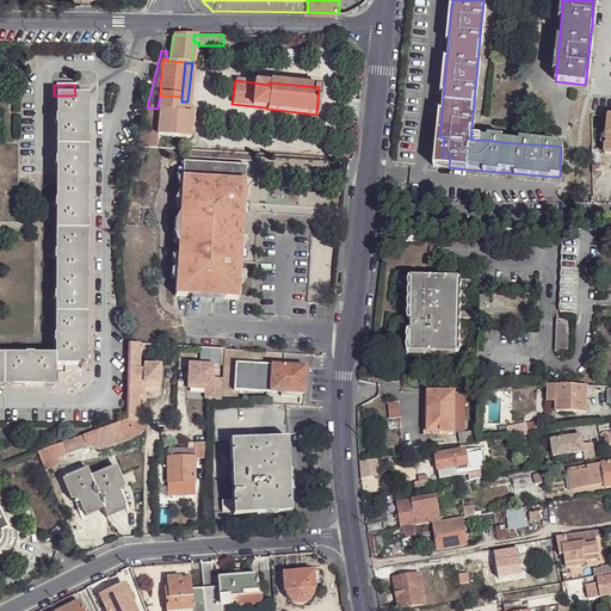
[(75,96),(54,96),(53,357),(53,365),(84,365),(85,97),(75,96)]
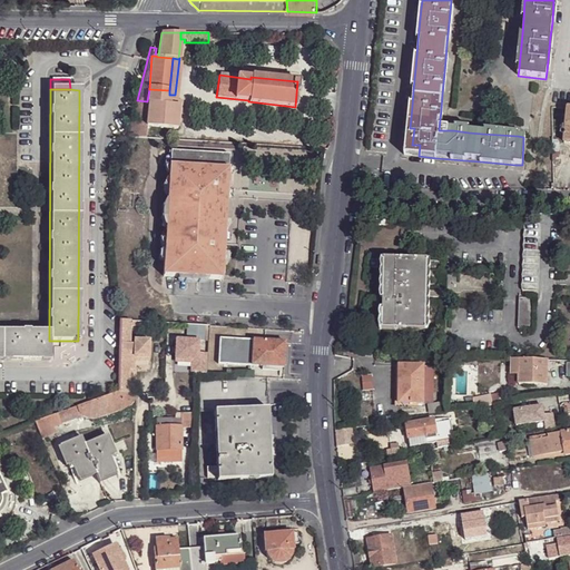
[(127,137),(145,137),(146,127),(149,104),(169,106),(169,95),(169,90),(149,89),(147,101),(137,100),(127,137)]
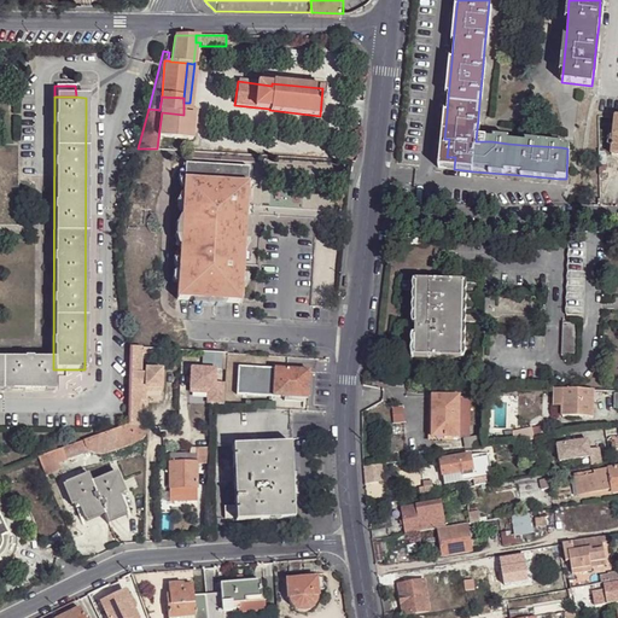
[(162,112),(158,138),(191,140),(193,115),(184,115),(162,112)]
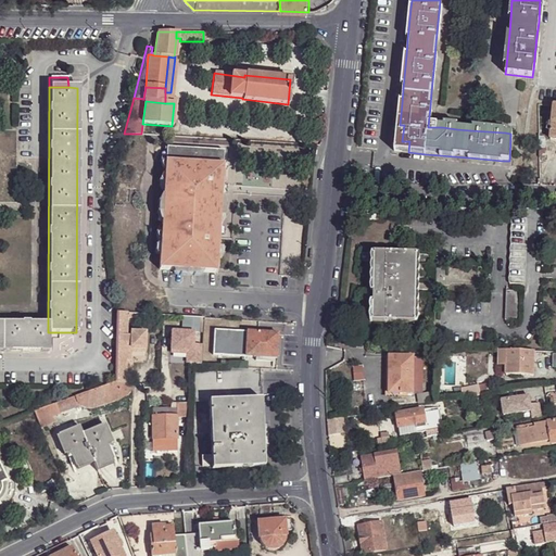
[(394,152),(408,152),(409,141),(402,141),(404,125),(400,125),(399,134),(395,134),(395,140),(394,152)]
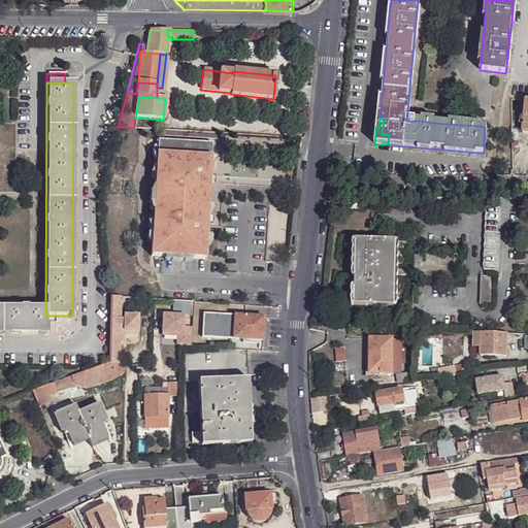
[(209,176),(210,144),(156,140),(150,257),(204,260),(208,184),(209,176)]
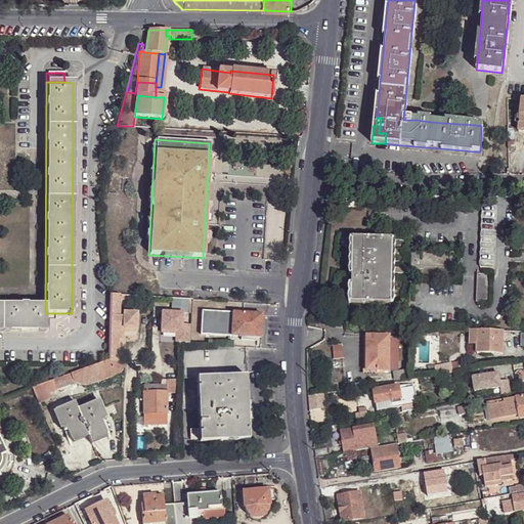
[(357,208),(356,199),(348,199),(348,208),(357,208)]
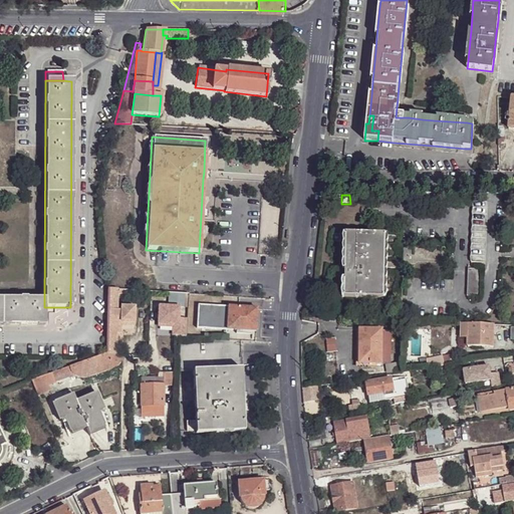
[(475,201),(472,263),(485,263),(488,202),(475,201)]
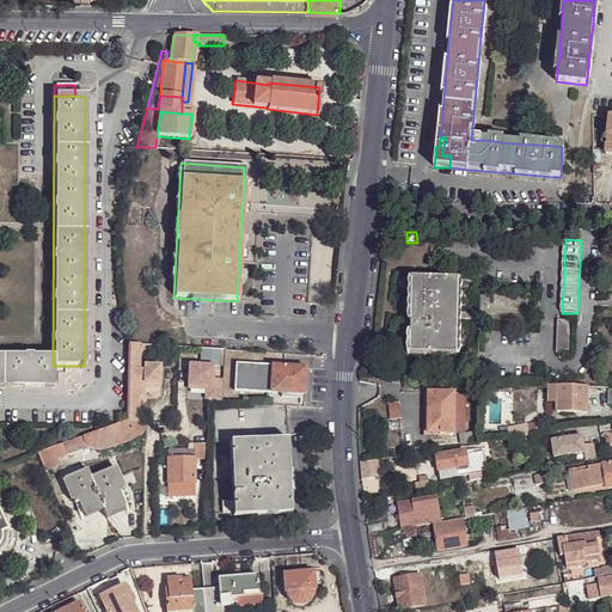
[(412,280),(411,355),(458,356),(459,281),(412,280)]
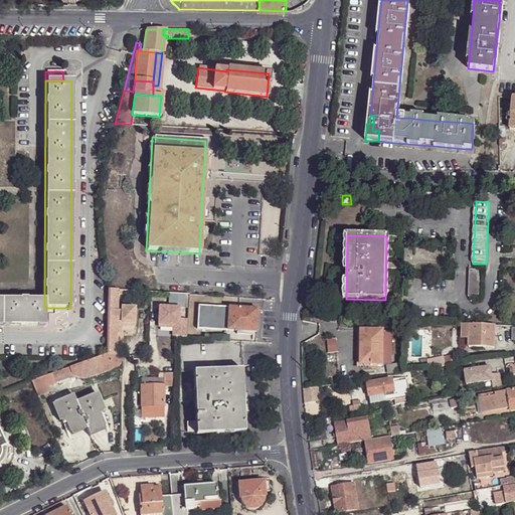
[(471,271),(470,297),(483,298),(484,271),(471,271)]
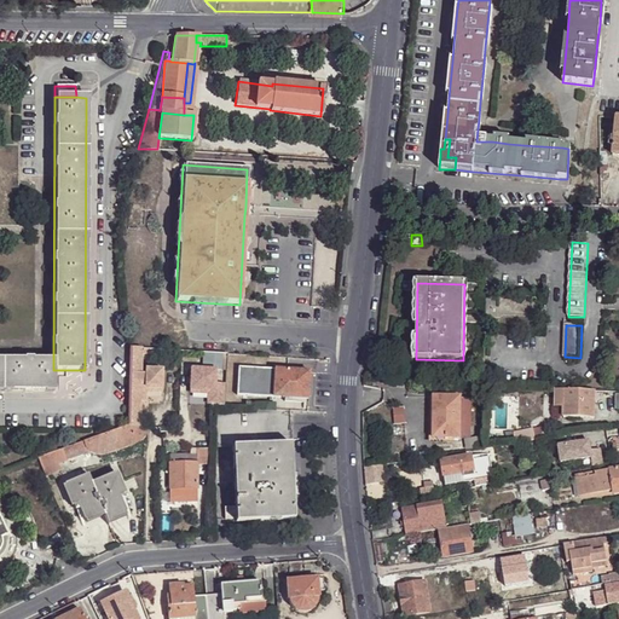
[(146,350),(128,350),(127,427),(139,427),(139,403),(145,403),(145,394),(145,389),(162,391),(162,371),(145,370),(145,375),(139,374),(140,356),(146,356),(146,350)]
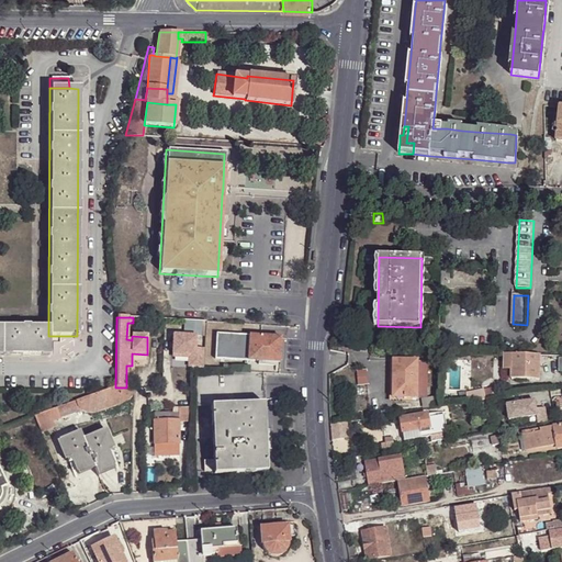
[(200,335),(200,322),(183,322),(183,336),(172,336),(171,356),(190,356),(190,368),(201,369),(203,348),(194,347),(194,335),(200,335)]
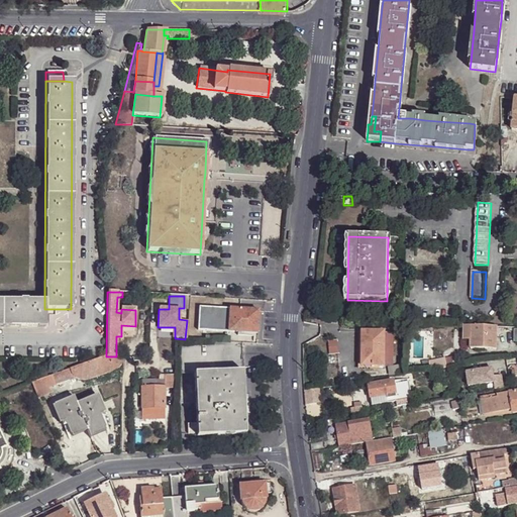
[(44,309),(44,302),(0,301),(0,326),(43,327),(44,309)]
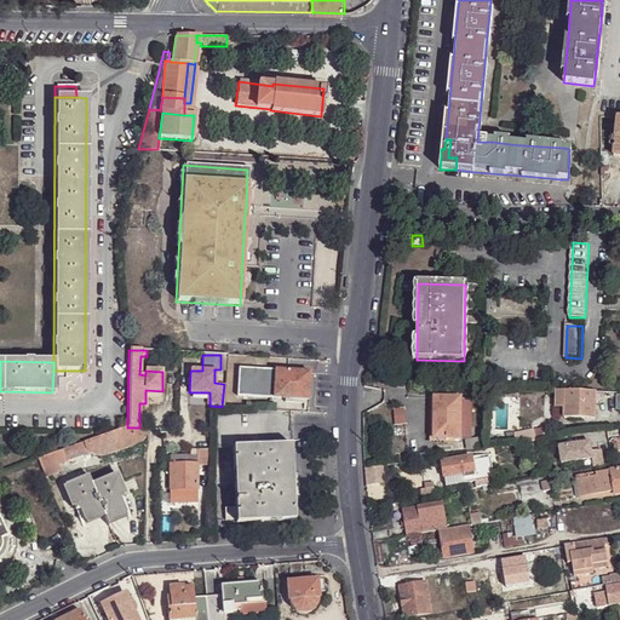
[(302,400),(306,400),(306,399),(309,399),(311,375),(308,375),(308,373),(274,371),(273,397),(302,400)]
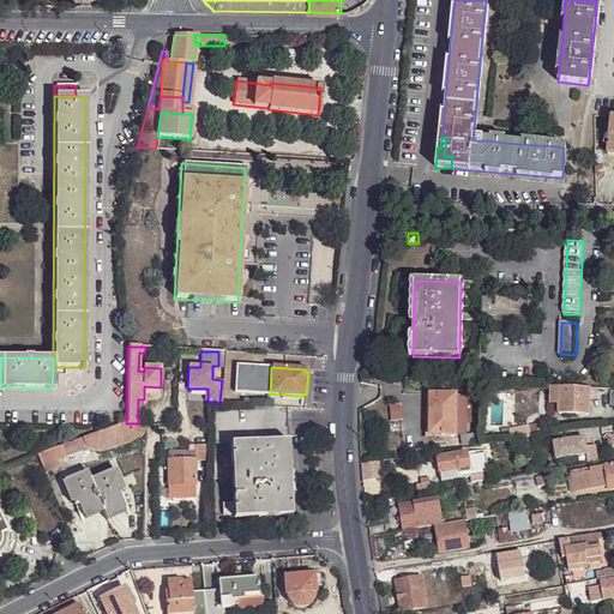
[(590,416),(590,389),(552,387),(552,404),(559,404),(559,415),(590,416)]
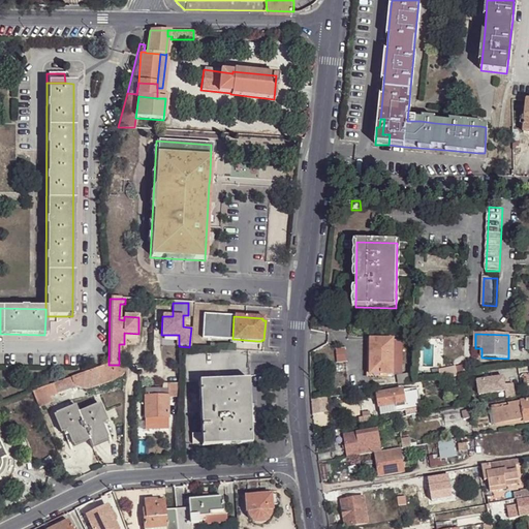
[(395,373),(395,340),(395,338),(370,339),(370,376),(395,376),(395,373)]
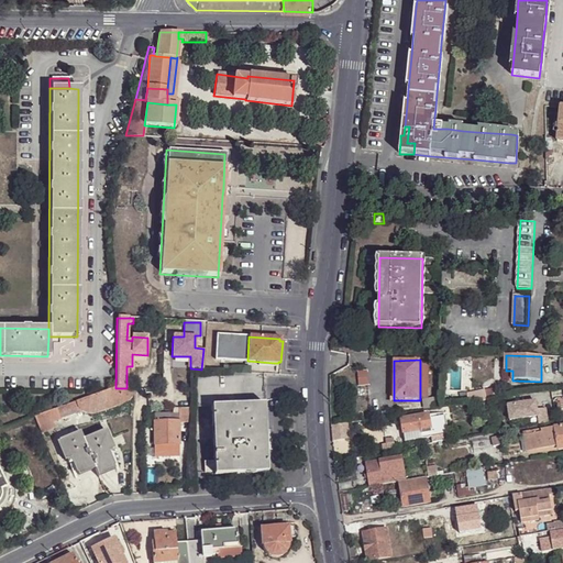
[(429,362),(420,362),(420,397),(429,398),(429,362)]
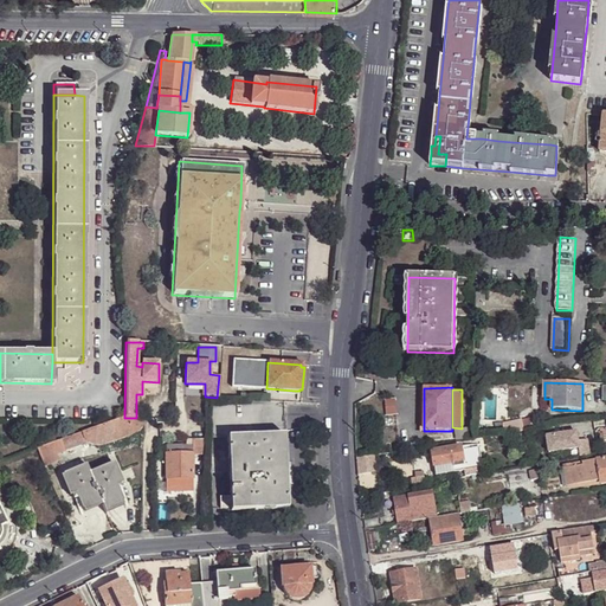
[(287,463),(284,401),(256,400),(206,403),(207,437),(226,436),(229,479),(219,479),(219,495),(230,495),(230,497),(219,497),(219,508),(230,508),(231,510),(288,509),(288,500),(287,471),(287,463)]
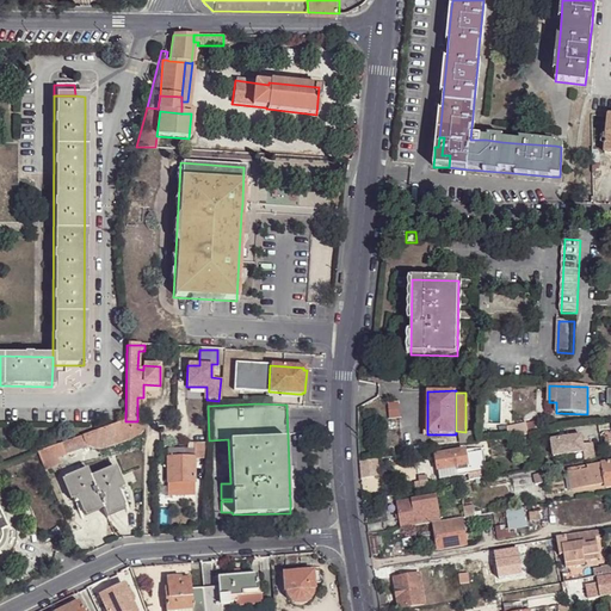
[(388,405),(389,419),(400,418),(399,403),(388,405)]
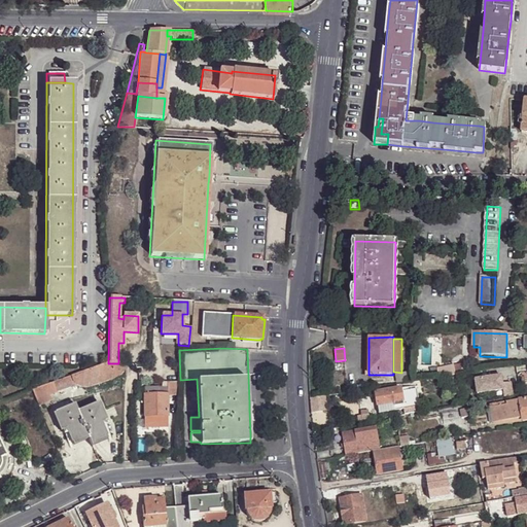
[(118,363),(108,363),(90,371),(92,387),(116,379),(119,377),(120,375),(123,363),(118,363)]
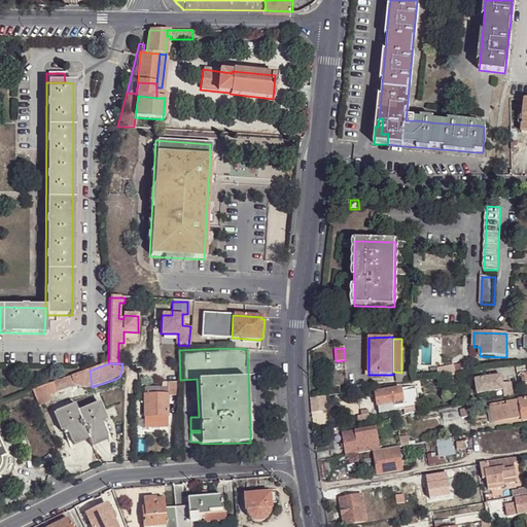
[(90,371),(32,391),(38,406),(49,400),(47,394),(67,388),(67,390),(77,386),(79,387),(83,388),(92,387),(90,371)]
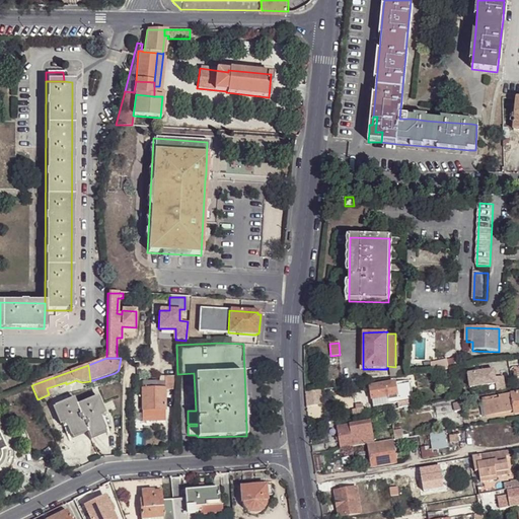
[(389,369),(391,379),(406,376),(406,366),(389,369)]
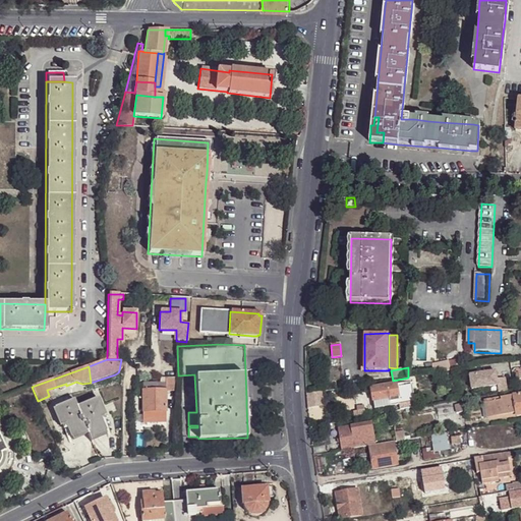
[(496,372),(470,377),(472,391),(498,387),(499,394),(508,393),(505,379),(497,381),(496,372)]
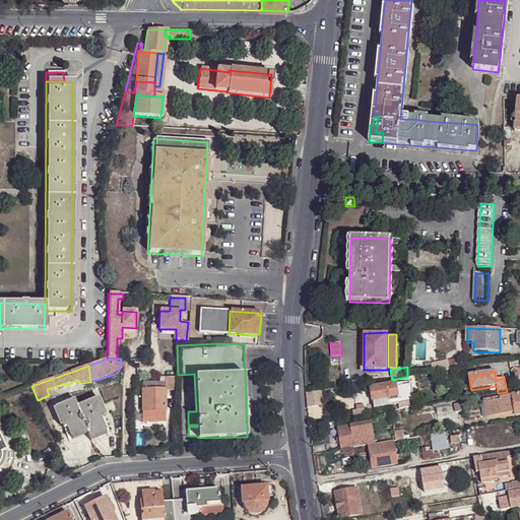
[(165,390),(175,391),(175,377),(164,377),(164,380),(164,390),(165,390)]
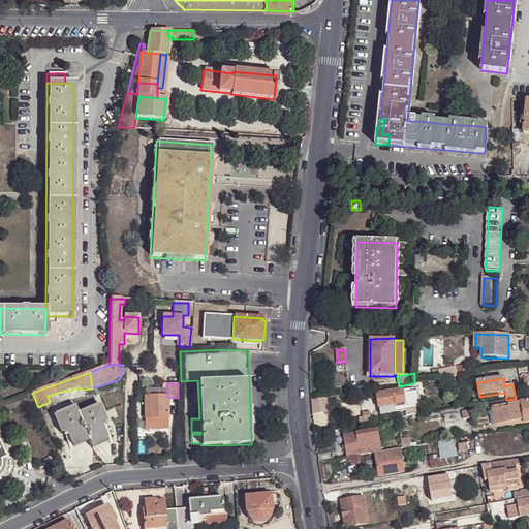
[(166,397),(166,386),(145,386),(145,396),(166,397)]
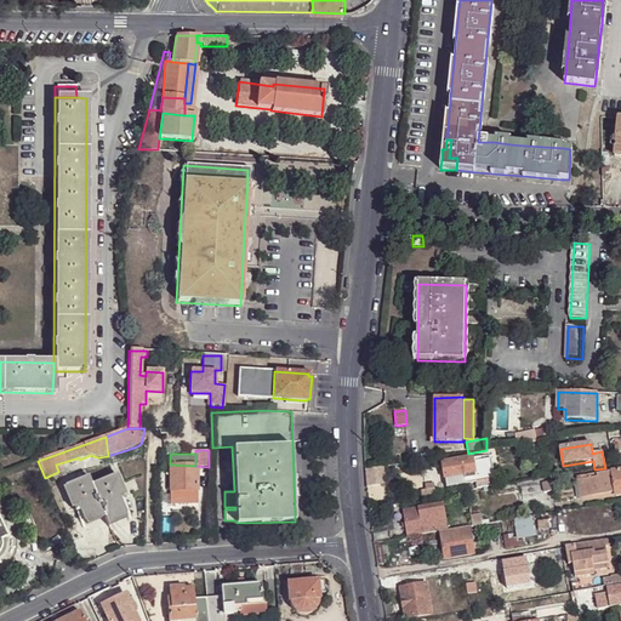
[(495,486),(490,456),(442,465),(446,488),(476,484),(477,490),(495,486)]
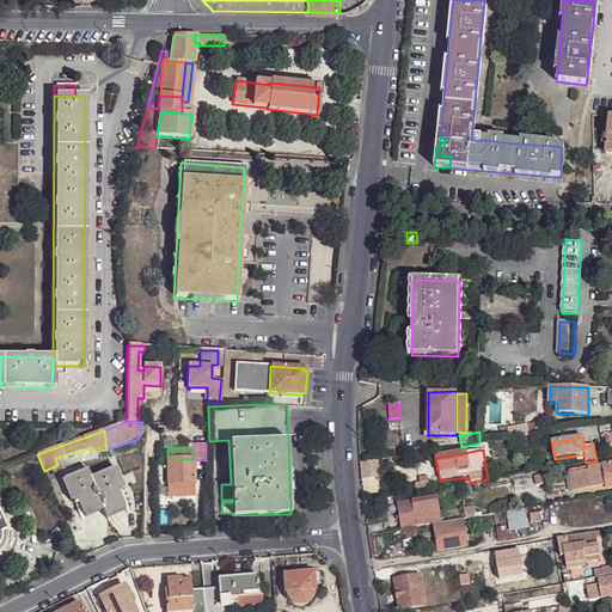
[(194,484),(194,459),(193,459),(167,458),(167,484),(182,484),(194,484)]
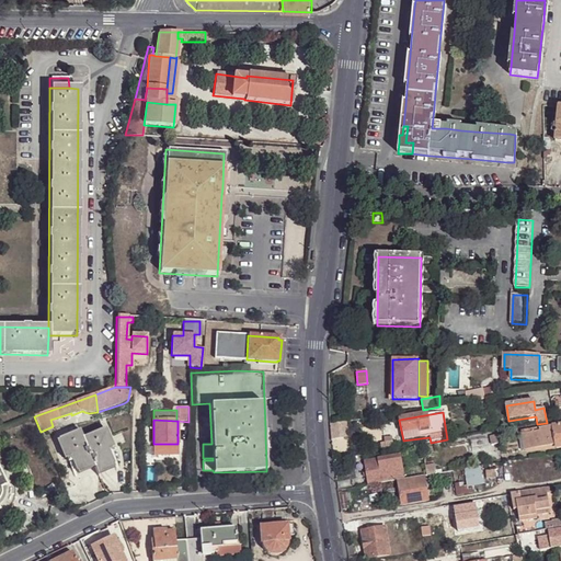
[(344,422),(330,425),(331,441),(347,438),(344,422)]
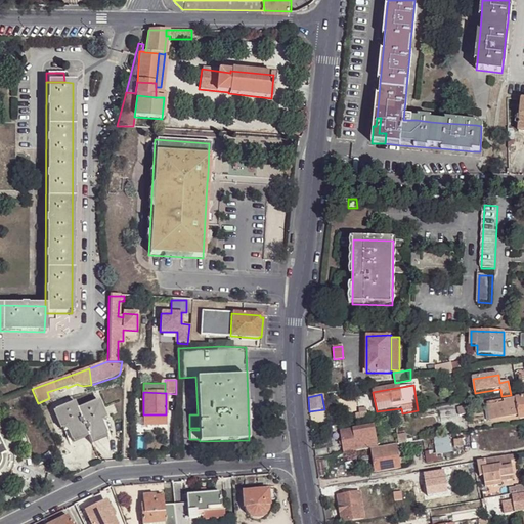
[(495,421),(519,417),(516,398),(504,401),(504,404),(493,406),(495,421)]
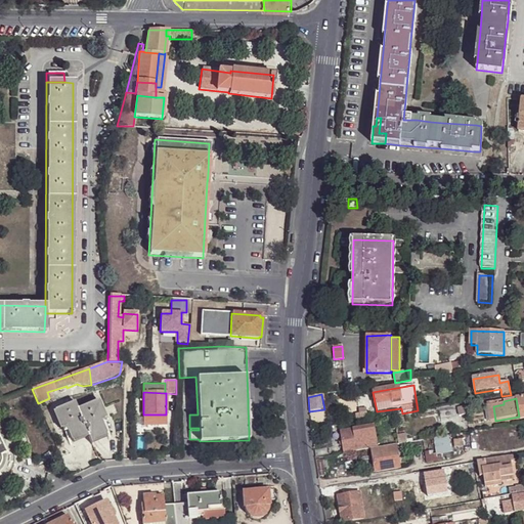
[(99,399),(78,408),(75,401),(53,410),(60,429),(67,426),(73,443),(88,436),(92,443),(107,437),(101,421),(106,418),(99,399)]
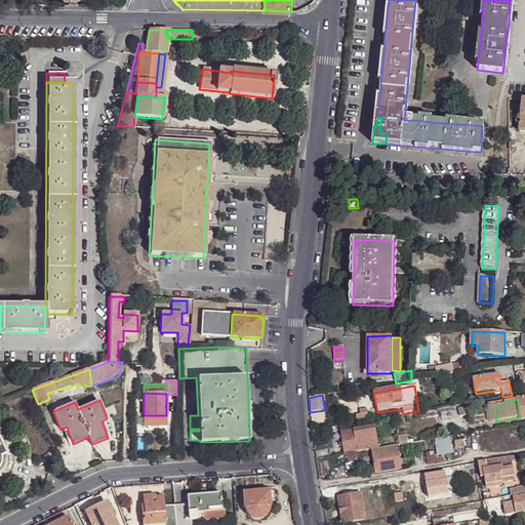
[(367,410),(359,411),(360,415),(361,420),(368,419),(367,410)]
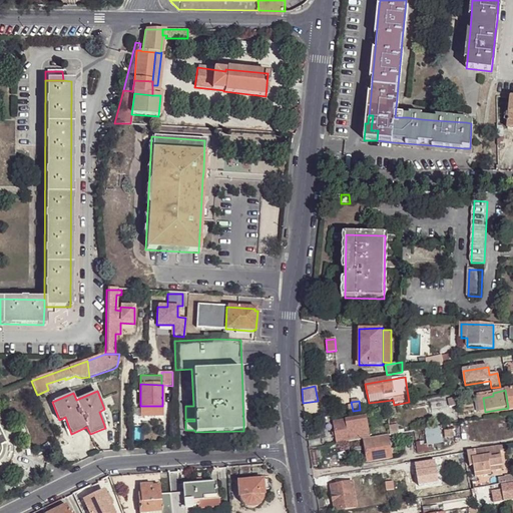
[(333,422),(337,444),(370,439),(367,416),(333,422)]
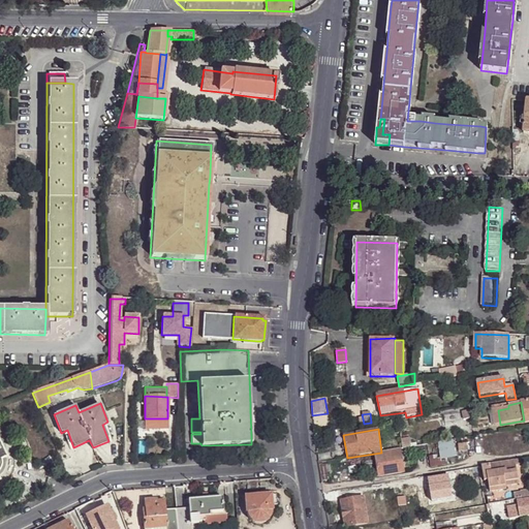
[(411,438),(402,439),(404,448),(413,447),(411,438)]
